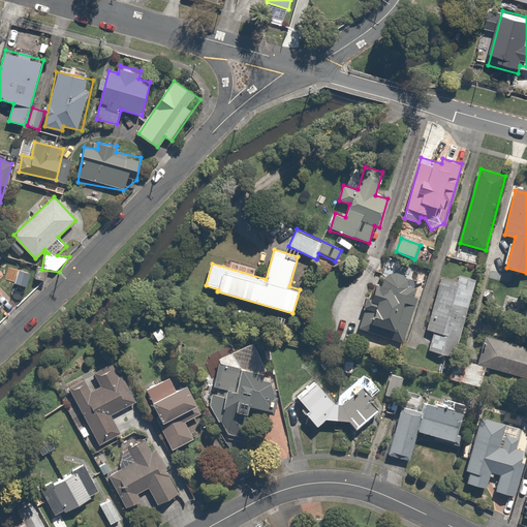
[(413,298),(416,289),(410,287),(410,286),(410,285),(410,284),(409,283),(409,282),(409,281),(408,280),(408,279),(407,279),(407,278),(406,277),(405,277),(404,276),(403,275),(402,275),(401,274),(400,274),(399,274),(398,274),(397,273),(396,273),(395,274),(394,274),(393,274),(392,274),(391,275),(390,275),(389,276),(388,276),(388,277),(386,277),(385,278),(385,279),(382,278),(379,287),(374,285),(370,299),(366,298),(362,308),(366,310),(360,330),(403,343),(416,299),(413,298)]
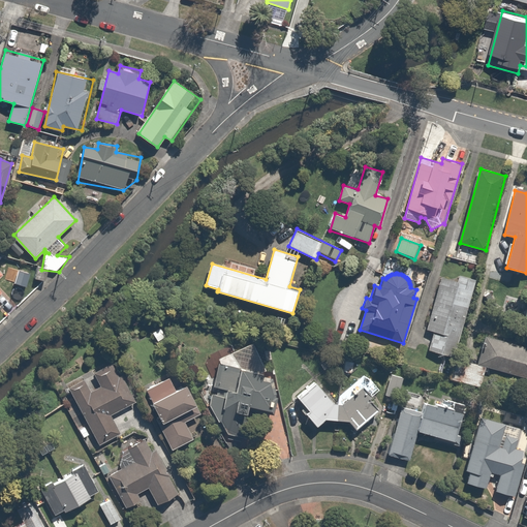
[(447,280),(439,278),(426,330),(434,332),(429,349),(455,357),(474,281),(448,274),(447,280)]
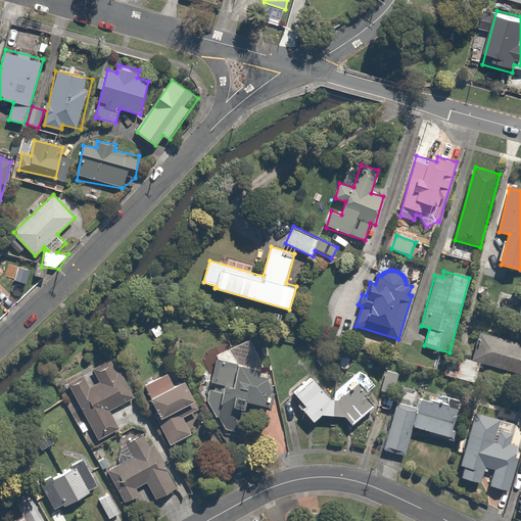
[(167,334),(160,324),(150,330),(156,340),(167,334)]
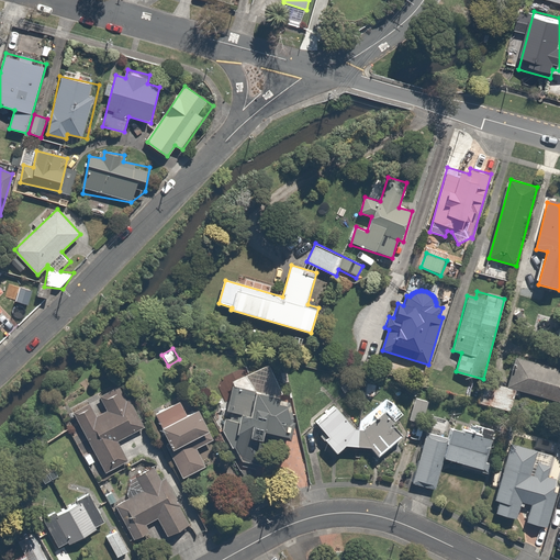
[(559,369),(517,358),(508,389),(518,391),(559,402),(559,369)]
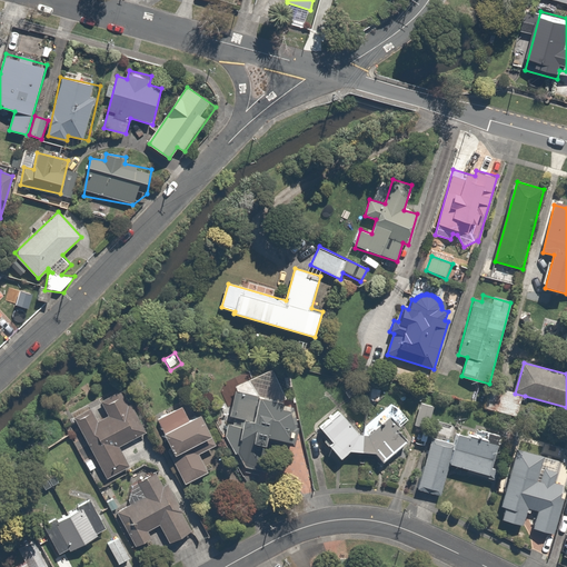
[(271,369),(235,386),(230,416),(242,418),(235,463),(261,467),(267,436),(292,440),(300,401),(286,399),(271,369)]
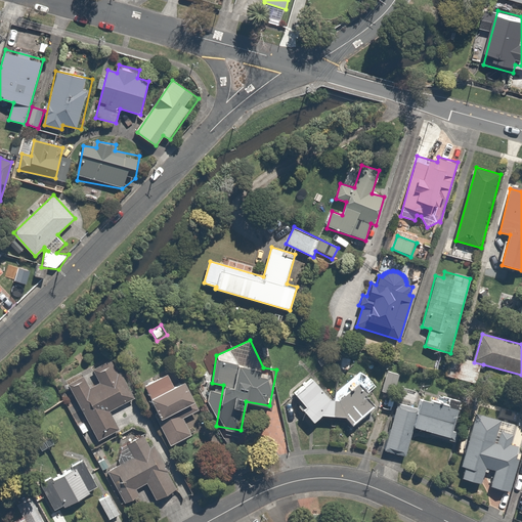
[(474,362),(450,355),(444,377),(477,386),(483,364),(474,362)]
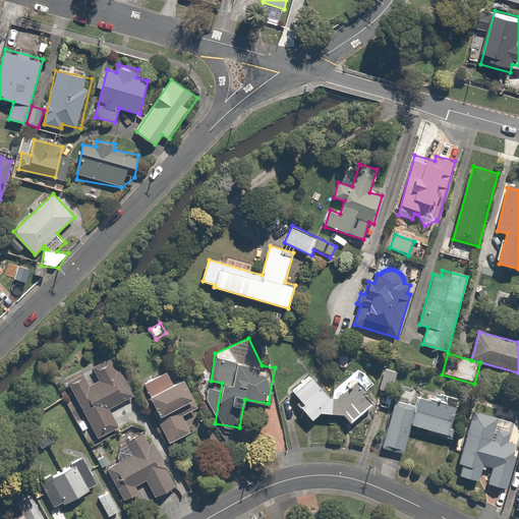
[(111,360),(94,368),(100,381),(97,382),(92,372),(69,384),(97,439),(119,427),(111,410),(136,397),(122,369),(117,371),(111,360)]
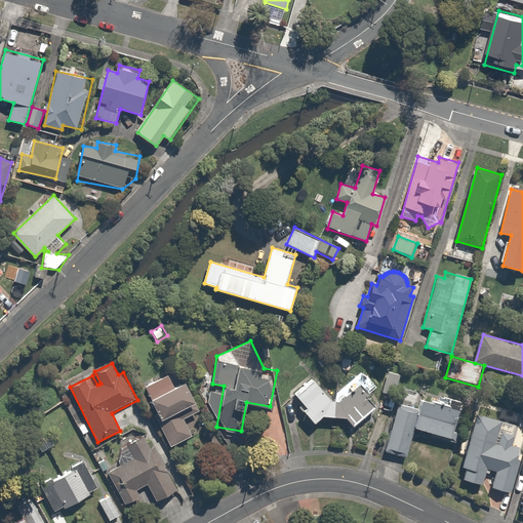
[(395,395),(401,375),(387,371),(380,391),(395,395)]
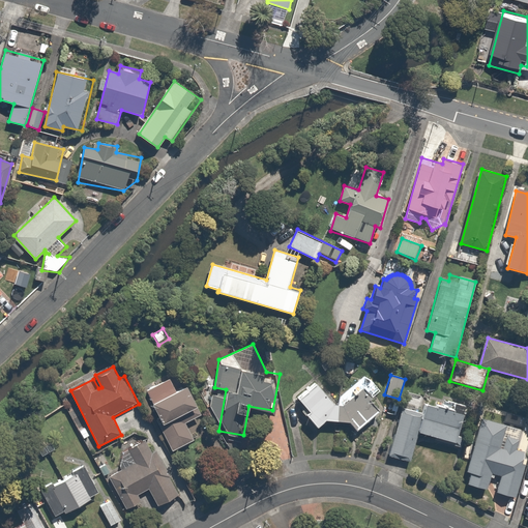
[(191,422),(203,417),(189,385),(176,390),(171,379),(147,389),(176,455),(200,444),(191,422)]
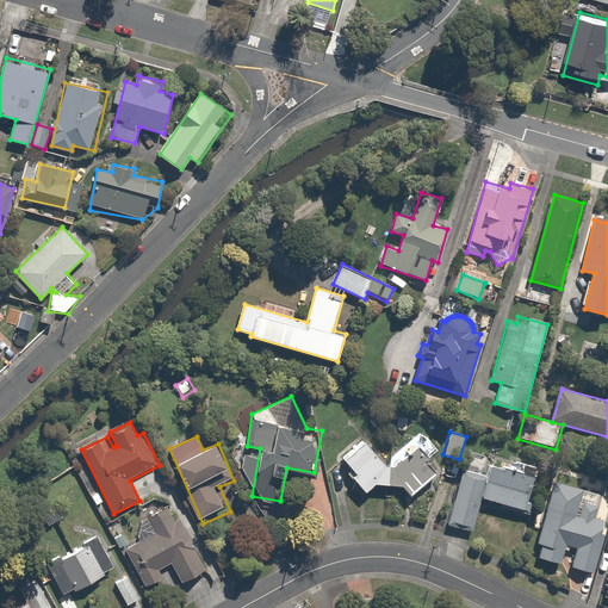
[(427,463),(429,461),(419,447),(394,467),(386,466),(366,441),(345,460),(355,473),(352,477),(365,492),(376,484),(403,485),(410,495),(436,476),(427,463)]
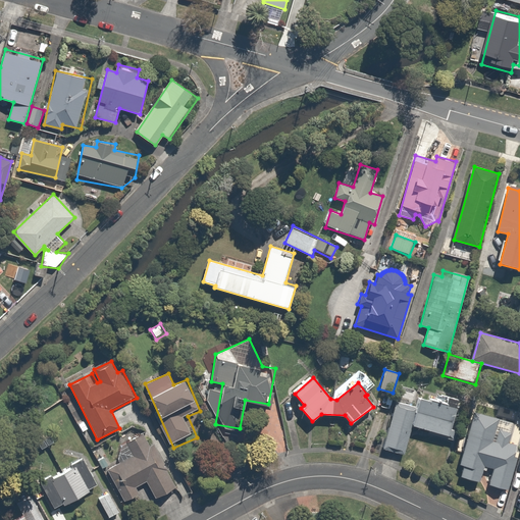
[(452,426),(458,404),(420,395),(417,407),(412,425),(456,437),(458,428),(452,426)]
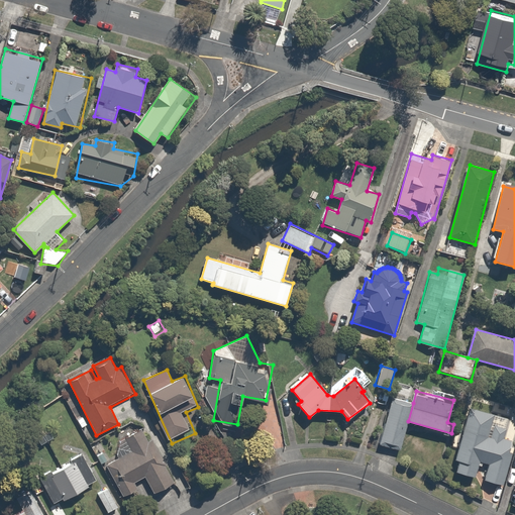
[(408,421),(413,403),(392,398),(380,446),(400,451),(408,421)]
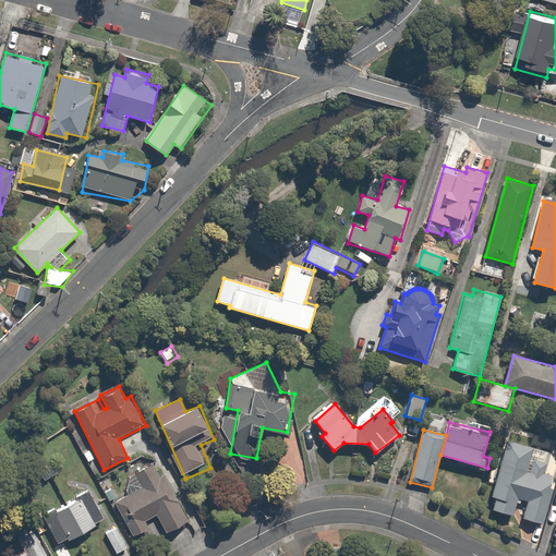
[(552,464),(531,459),(533,449),(506,442),(492,497),(496,498),(494,509),(517,516),(521,499),(527,500),(522,519),(544,524),(555,483),(555,479),(548,478),(552,464)]
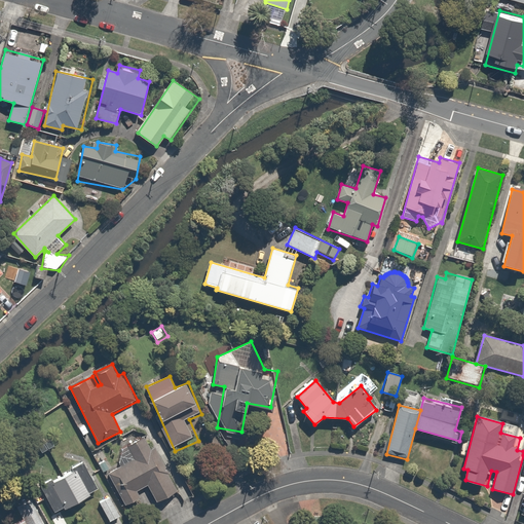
[(110,474),(131,515),(150,506),(142,488),(150,485),(158,502),(178,492),(150,435),(131,445),(138,460),(110,474)]
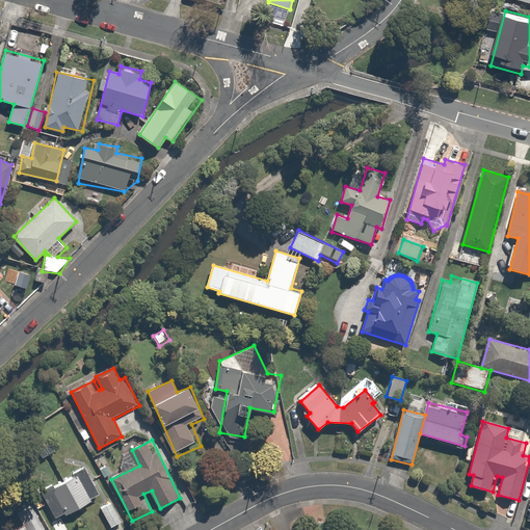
[(102,494),(87,468),(42,493),(56,520),(102,494)]
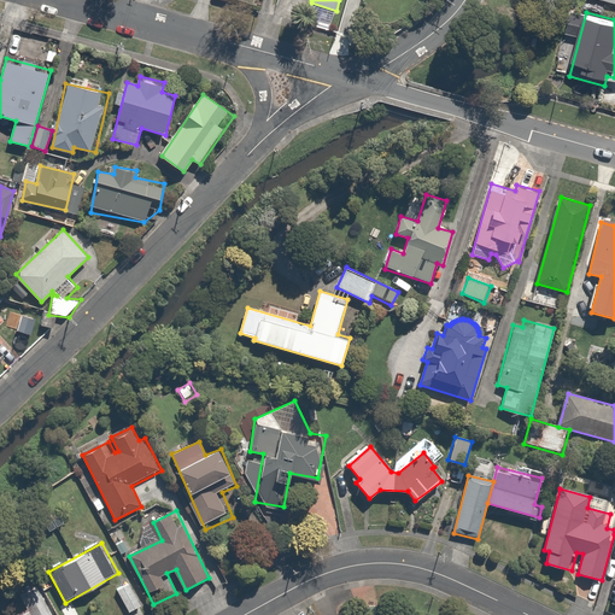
[(142,605),(132,584),(117,591),(128,613),(142,605)]
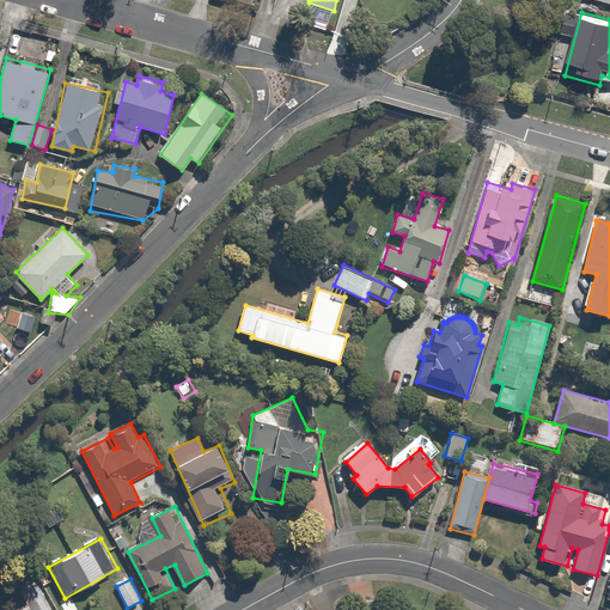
[(54,609),(37,581),(19,592),(26,605),(20,609),(54,609)]
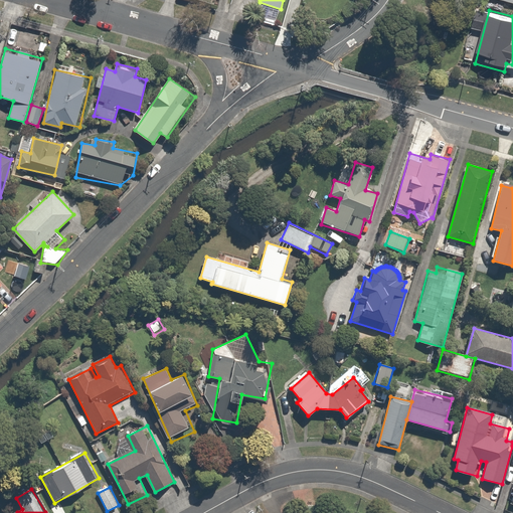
All buildings are outlined.
